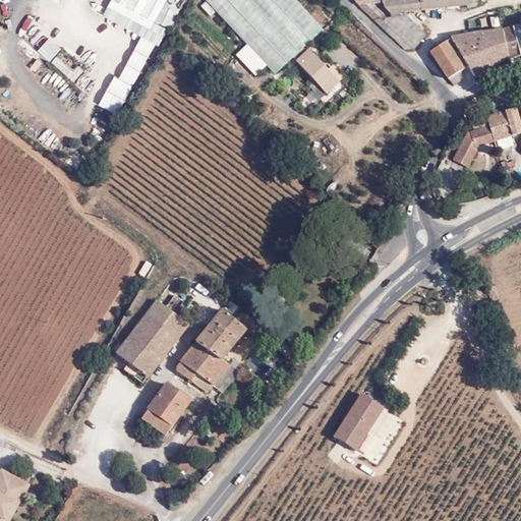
[(118,0),(155,20),(166,0),(118,0)]
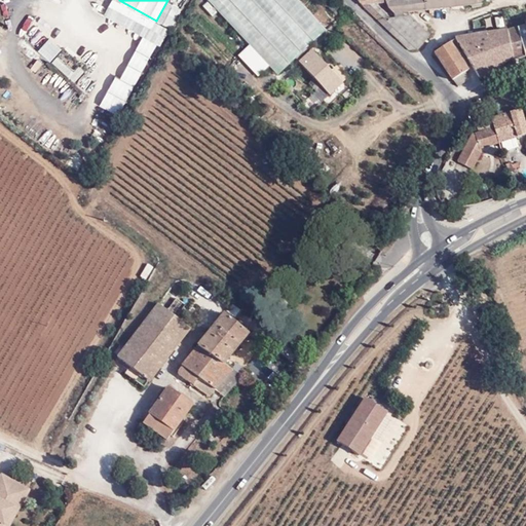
[(173,24),(182,5),(173,0),(163,20),(173,24)]
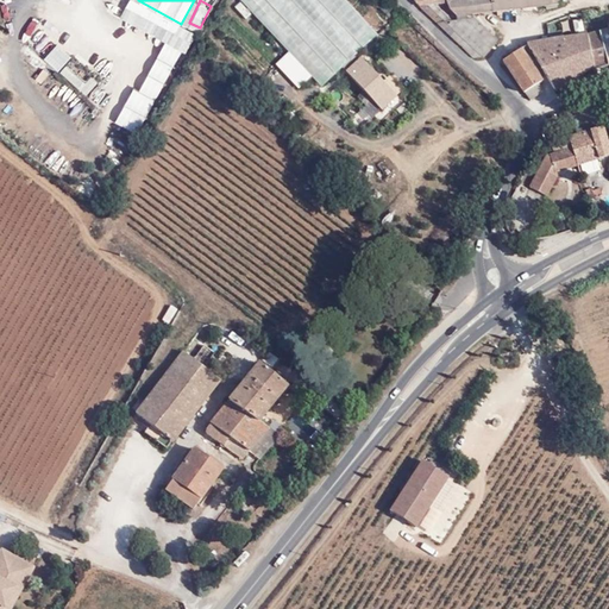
[(346,0),(242,0),(322,86),(377,33),(346,0)]
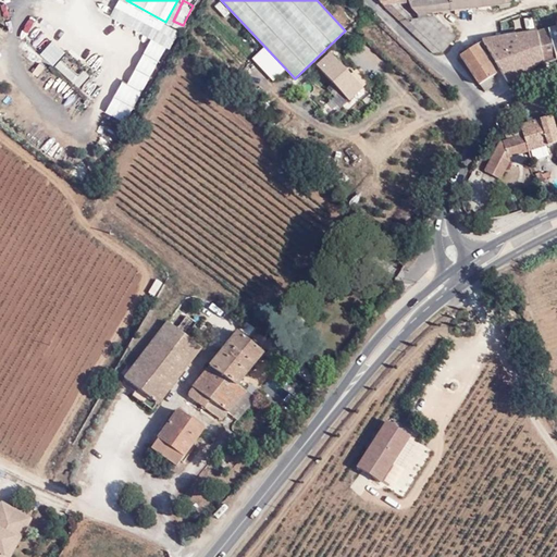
[(379,0),(381,4),(410,2),(413,9),(419,13),(431,13),(511,2),(510,0),(379,0)]
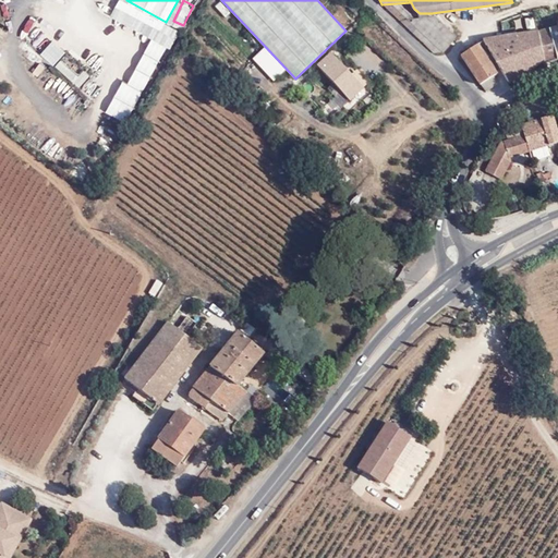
[(445,51),(456,37),(432,13),(420,13),(403,21),(433,52),(445,51)]
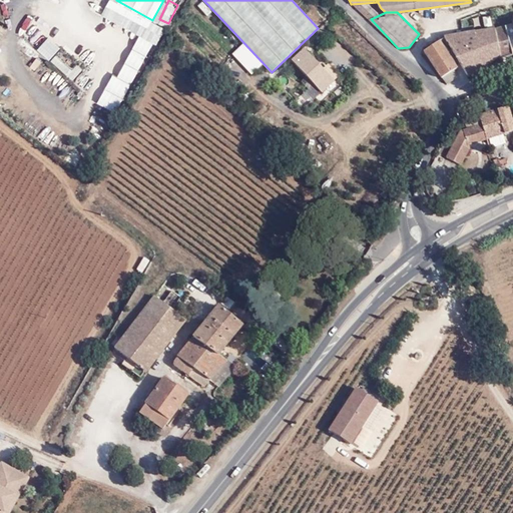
[(496,15),(498,23),(510,21),(509,13),(496,15)]
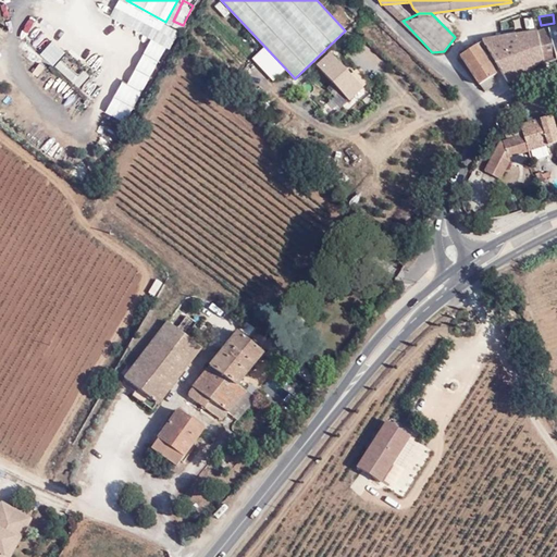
[(523,17),(525,28),(534,26),(532,16),(523,17)]
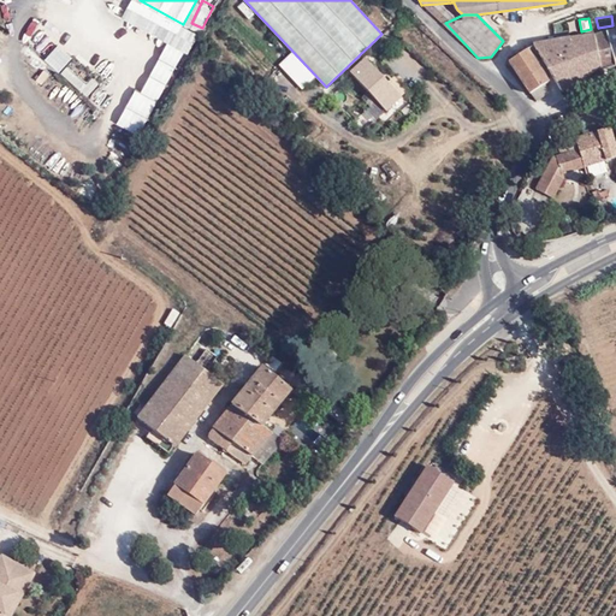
[(593,31),(531,41),(563,93),(599,69),(614,64),(606,30),(593,31)]
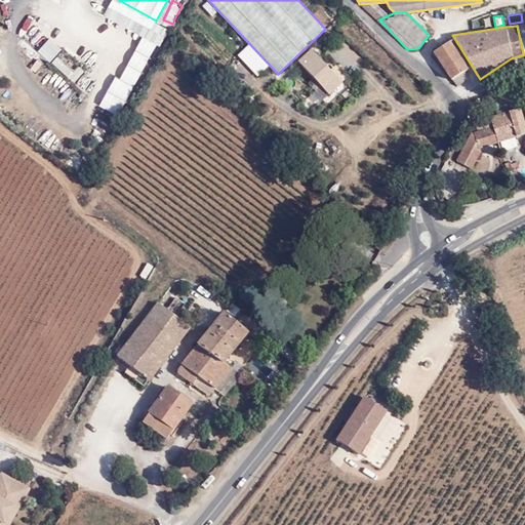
[(50,57),(59,48),(47,37),(39,46),(50,57)]
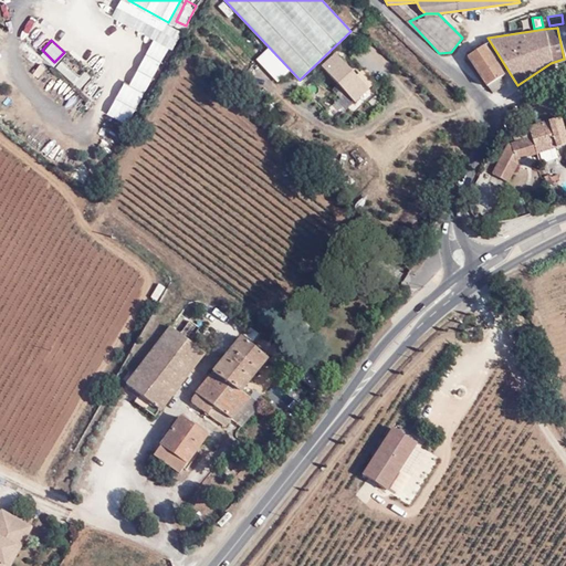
[(483,43),(467,55),(492,92),(506,82),(502,76),(503,72),(483,43)]
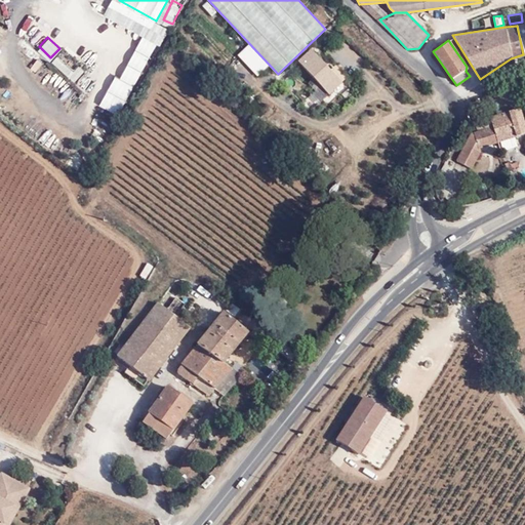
[(312,48),(299,59),(329,95),(342,84),(312,48)]
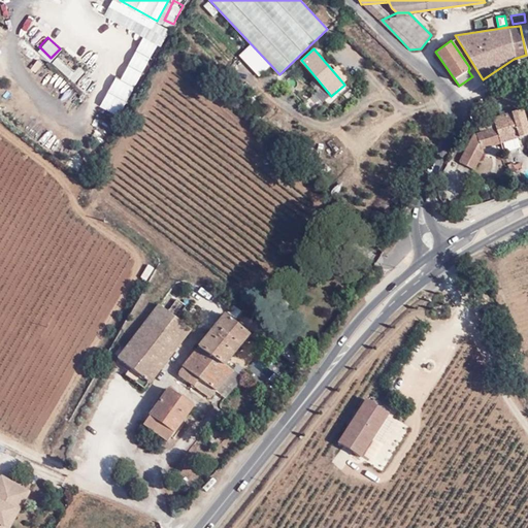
[(473,132),(458,161),(473,169),(483,150),(527,132),(527,111),(526,106),(491,117),(492,120),(477,124),(479,130),(473,132)]
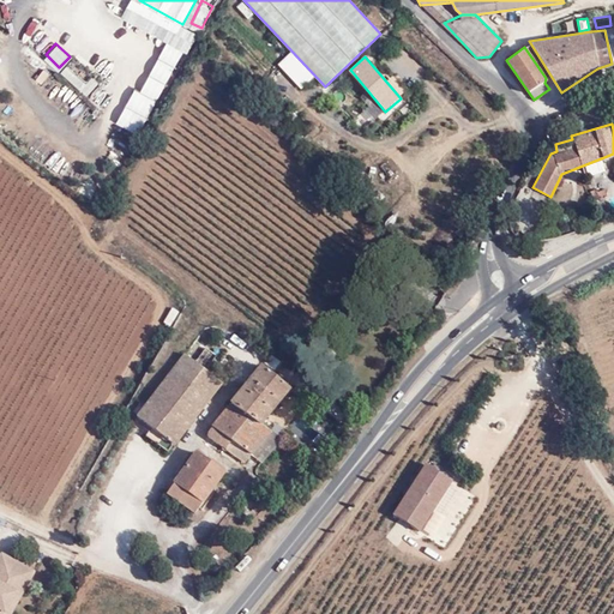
[(186,354),(138,416),(176,444),(224,383),(205,368),(216,354),(206,345),(196,361),(186,354)]
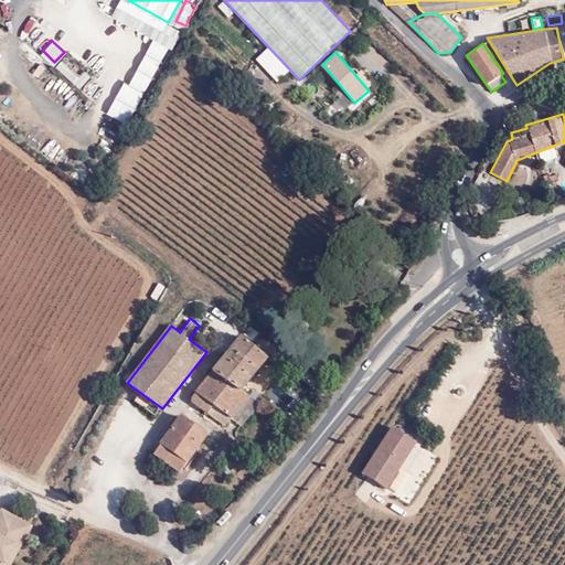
[(267,358),(241,337),(212,373),(238,392),(242,390),(267,358)]
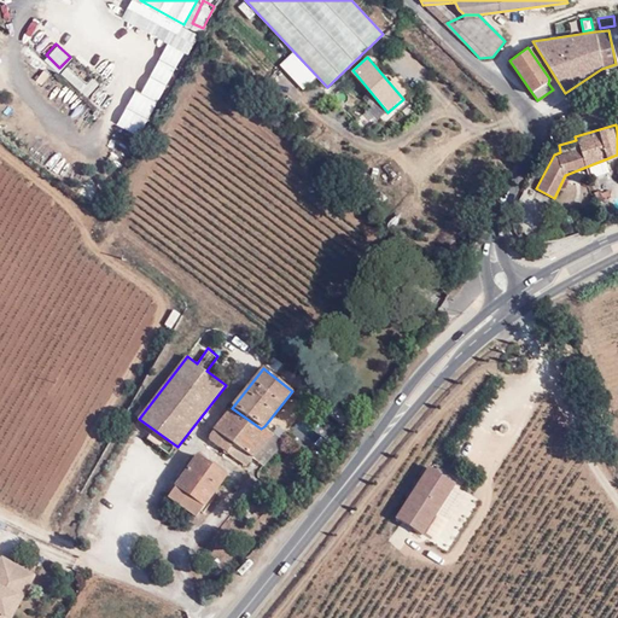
[(261,429),(232,408),(209,436),(249,465),(254,459),(274,432),(273,432),(264,426),(261,429)]
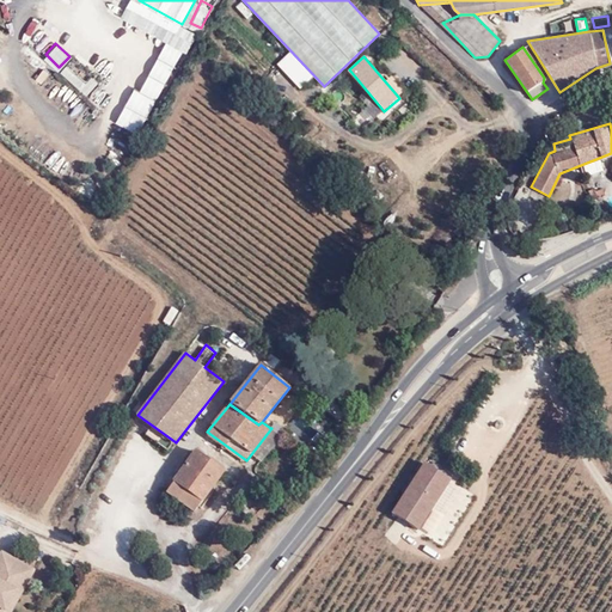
[(196,450),(167,490),(196,508),(225,470),(196,450)]
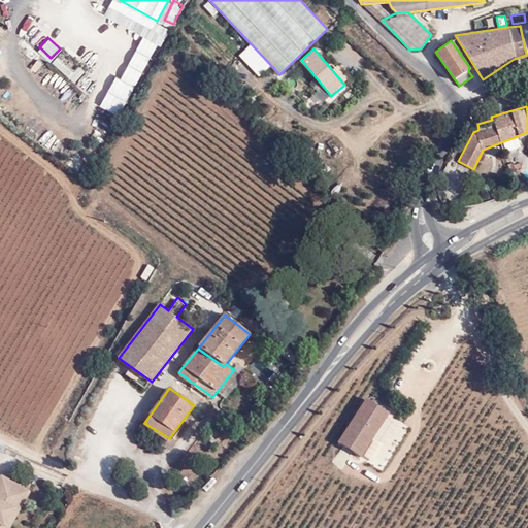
[(382,470),(408,428),(367,399),(340,443),(382,470)]
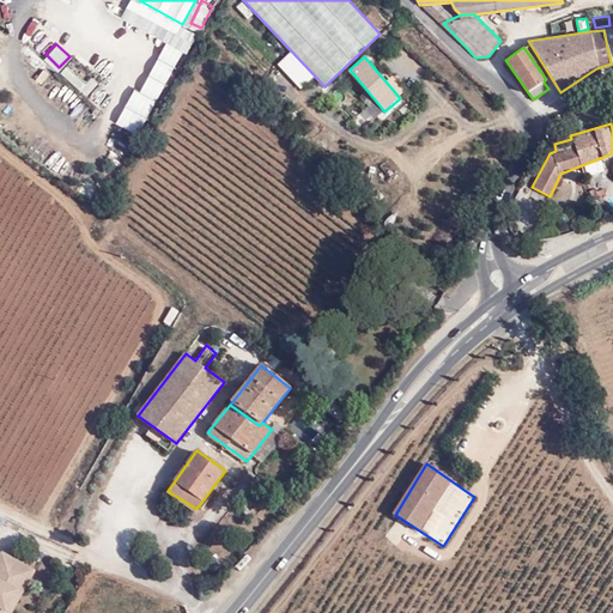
[(10,612),(36,570),(0,553),(0,612),(10,612)]
